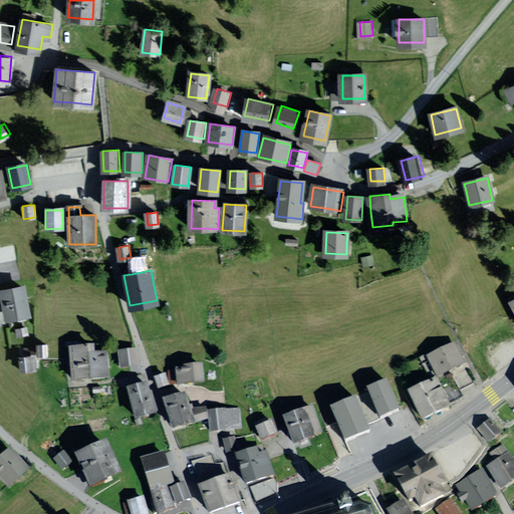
[(2,290),(8,317),(33,312),(27,285),(2,290)]
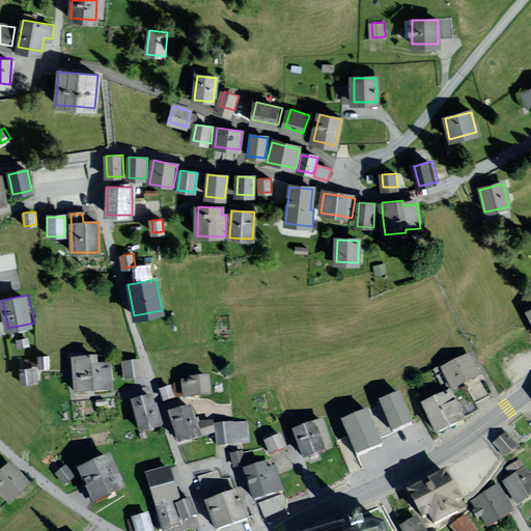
[(49,354),(39,355),(40,367),(50,366),(49,354)]
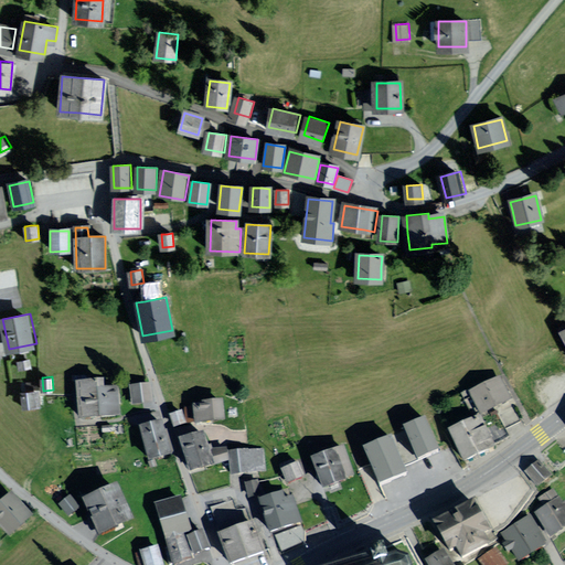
[(500,379),(471,392),(481,413),(510,400),(503,386),(500,379)]
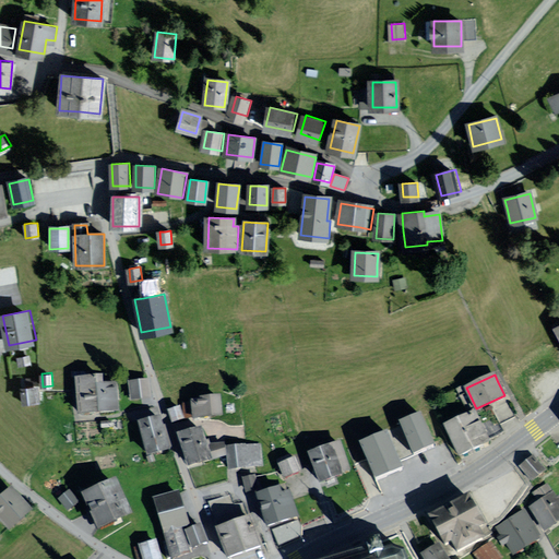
[(102,378),(79,379),(79,387),(81,415),(116,413),(115,392),(114,385),(102,385),(102,378)]
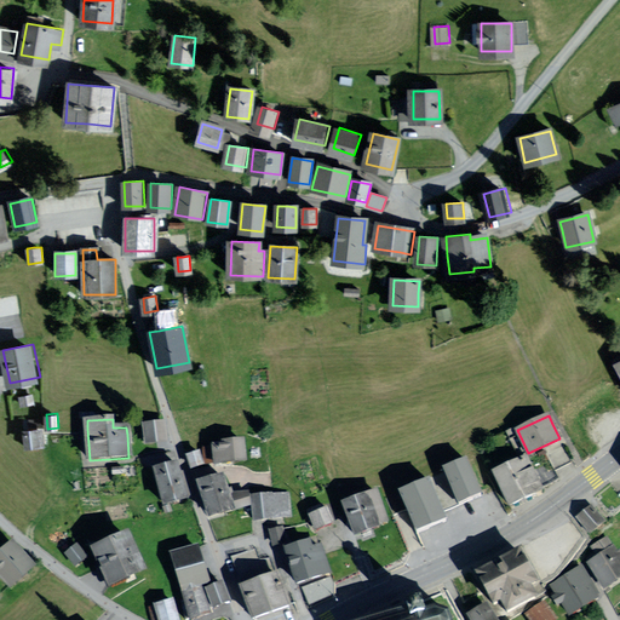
[(165,422),(144,424),(147,442),(156,441),(167,440),(165,422)]
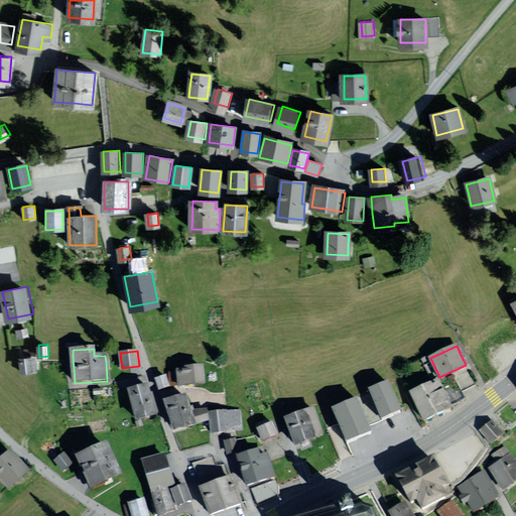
[(35,357),(22,357),(23,368),(36,368),(35,357)]
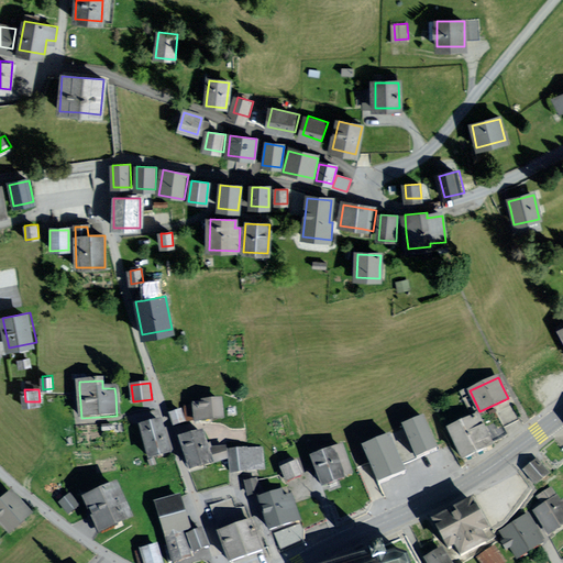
[(220,400),(195,404),(196,420),(198,420),(222,417),(220,400)]
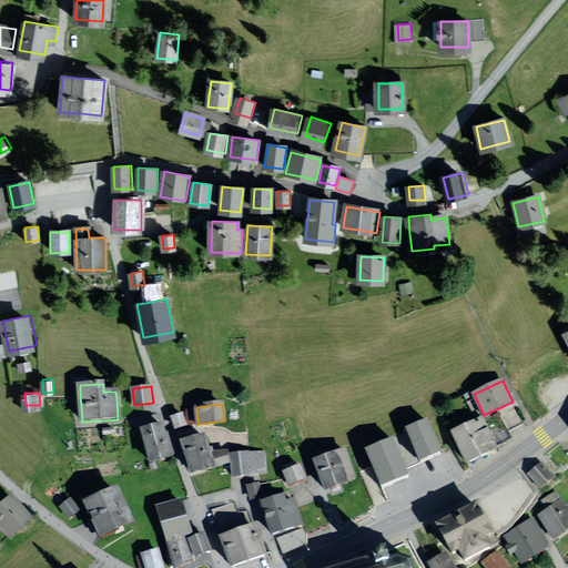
[(508,429),(523,423),(516,409),(501,416),(508,429)]
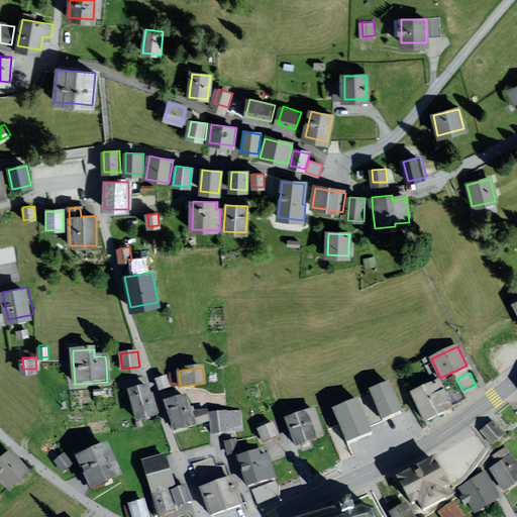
[(166,377),(157,381),(160,390),(167,387),(169,387),(166,377)]
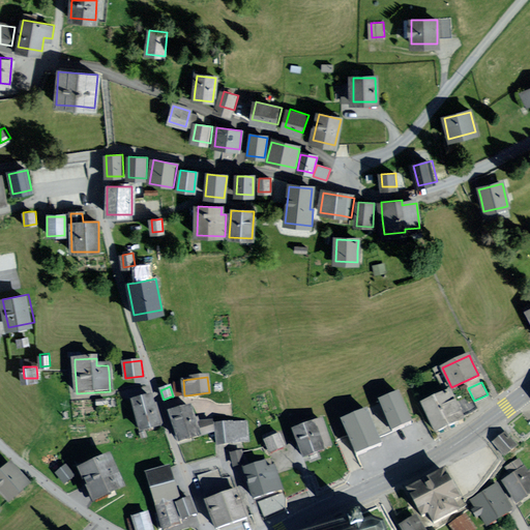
[(449,391),(422,404),(435,431),(459,420),(462,418),(449,391)]
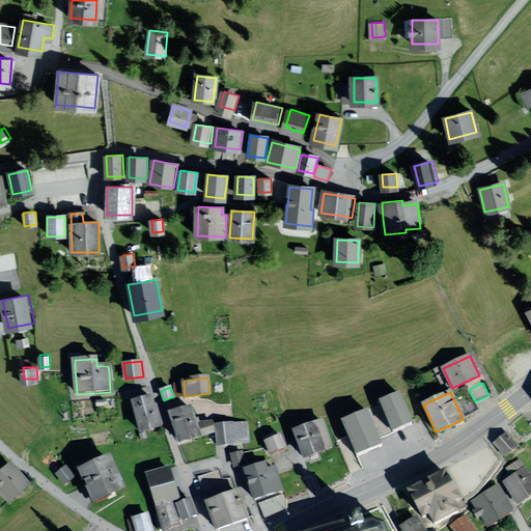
[(402,394),(382,402),(394,431),(415,424),(402,394)]
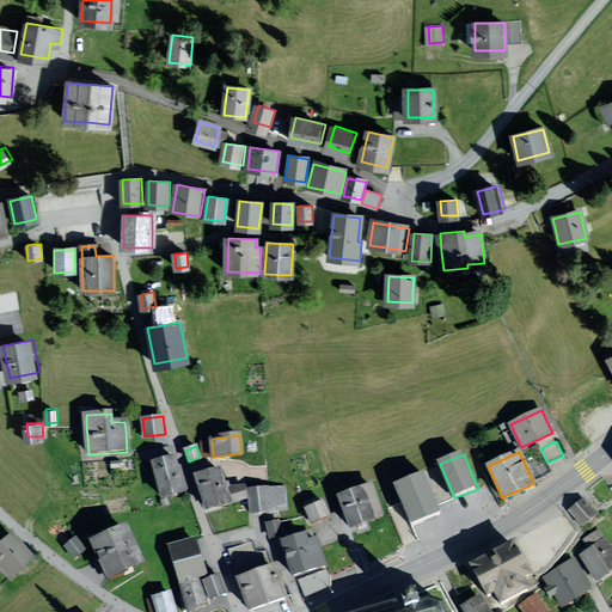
[(175,459),(155,464),(164,497),(183,491),(176,463),(175,459)]
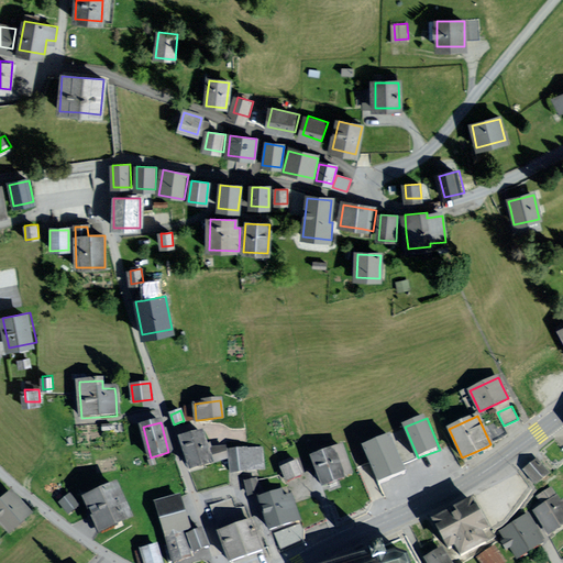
[(201,434),(184,441),(192,470),(211,463),(201,434)]
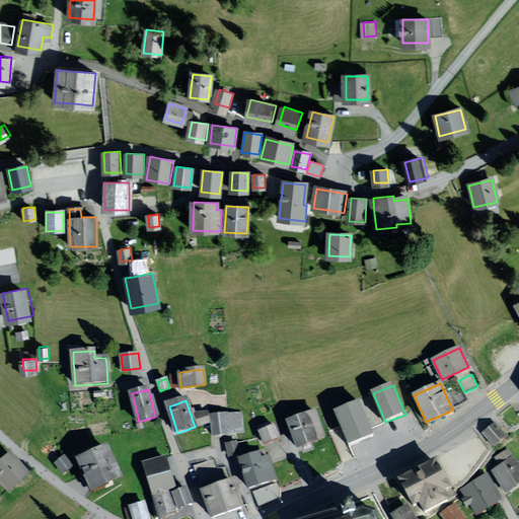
[(362,402),(336,413),(350,447),(375,437),(362,402)]
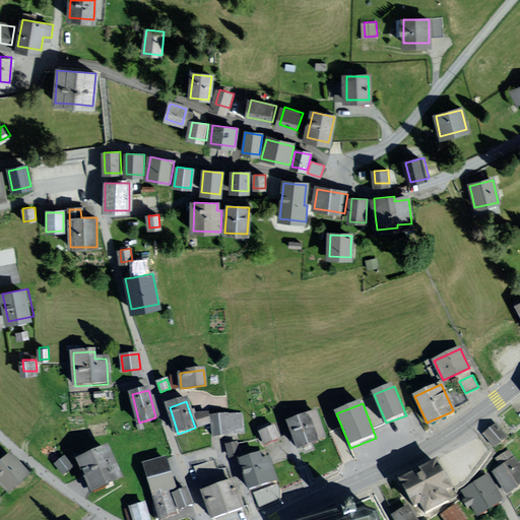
[(316,412),(288,421),(299,449),(326,440),(316,412)]
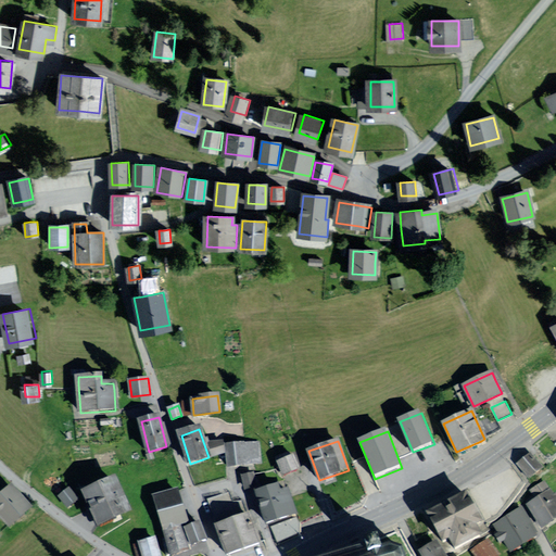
[(223,443),(212,446),(215,457),(226,454),(223,443)]
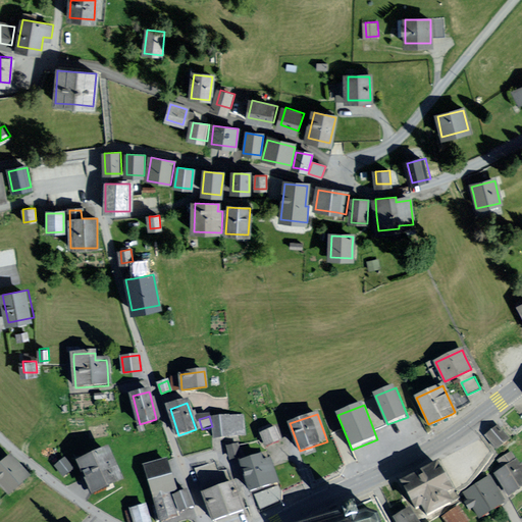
[(242,416),(215,418),(217,437),(244,435),(242,416)]
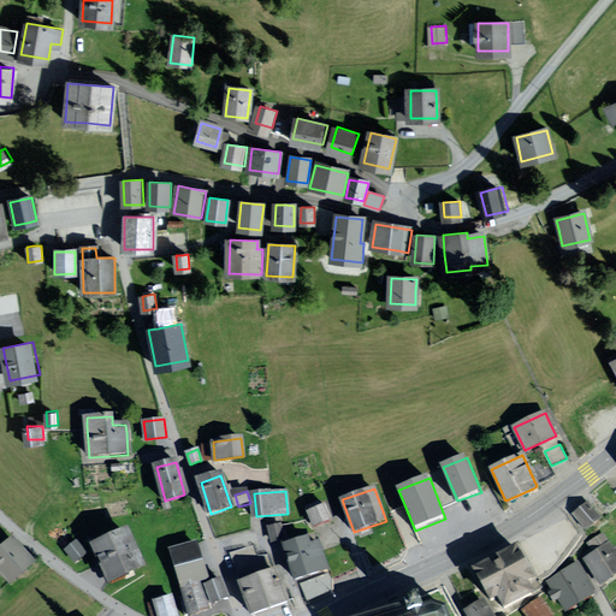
[(581,509),(573,516),(586,532),(602,520),(588,504),(581,509)]
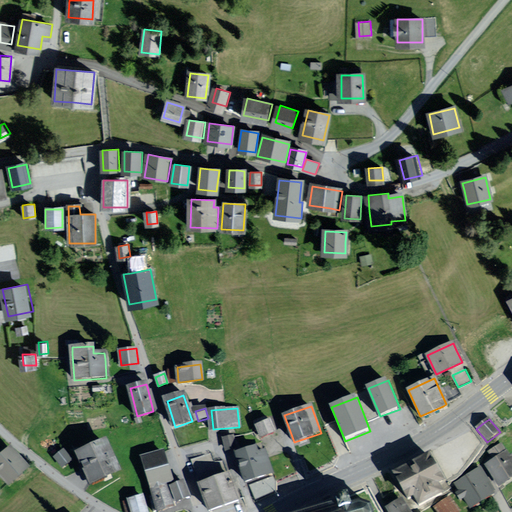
[(274,421),(258,427),(262,437),(277,432),(274,421)]
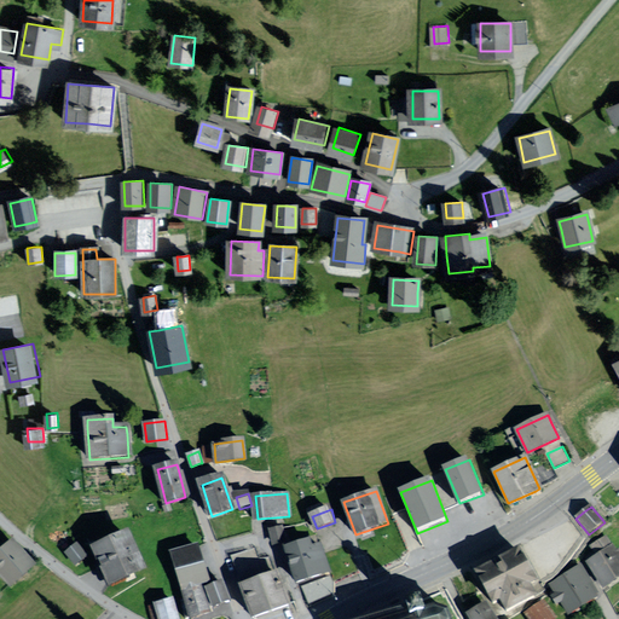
[(126,538),(94,551),(100,563),(109,584),(140,571),(126,538)]
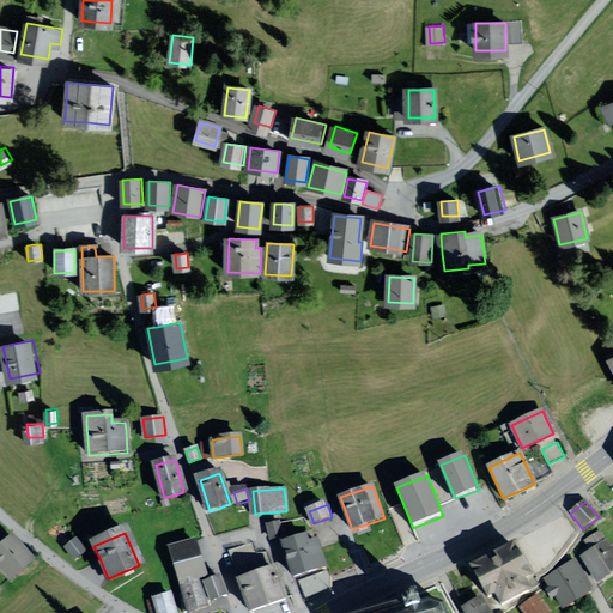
[(293,539),(281,544),(293,577),(326,566),(316,541),(308,545),(304,535),(293,539)]
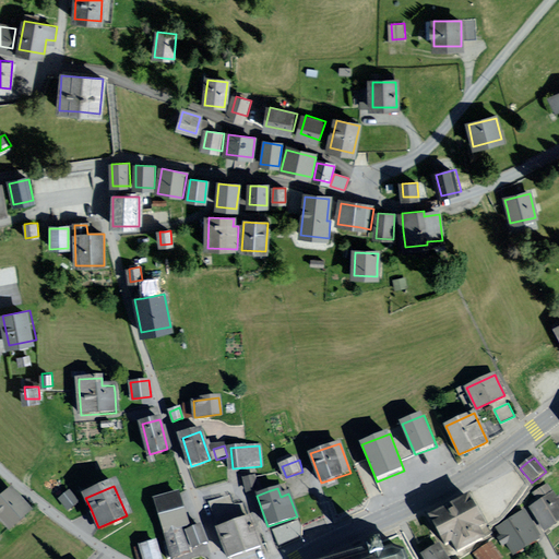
[(31,512),(11,490),(0,500),(0,515),(12,528),(31,512)]
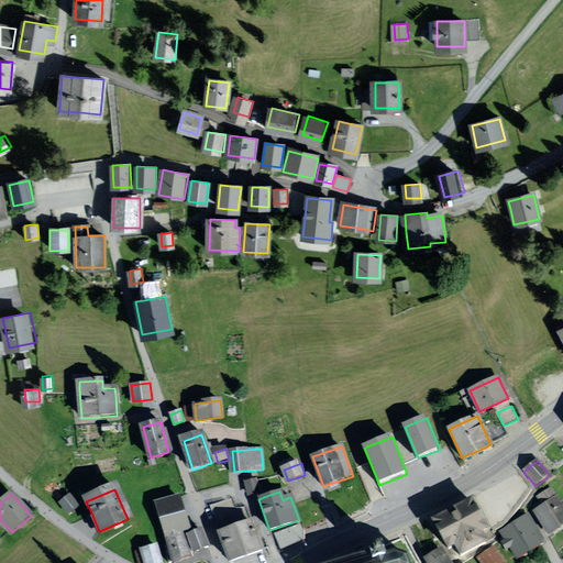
[(68,496),(61,503),(69,512),(77,506),(68,496)]
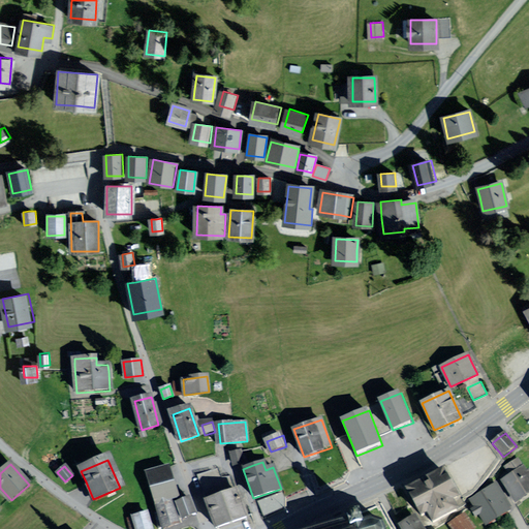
[(528,473),(525,467),(503,479),(507,486),(517,501),(528,493),(528,473)]
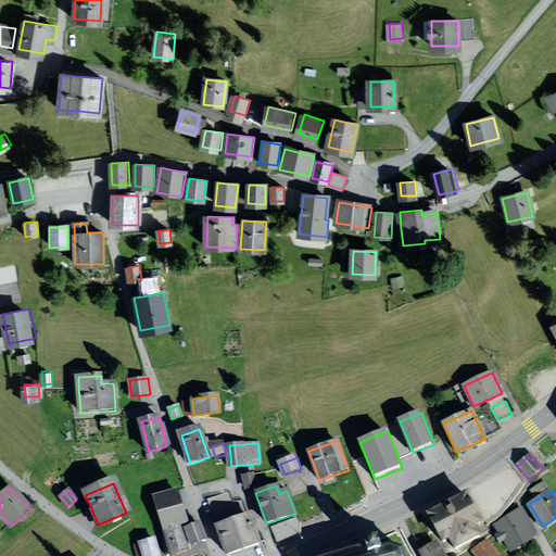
[(176,492),(154,498),(171,554),(186,550),(185,544),(178,523),(186,521),(178,496),(176,492)]
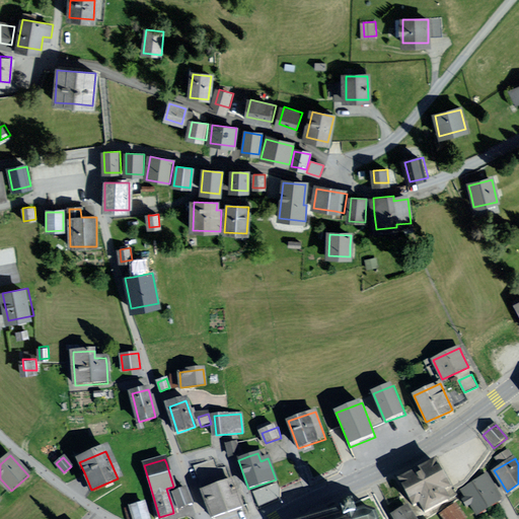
[(215,460),(196,467),(212,517),(226,513),(239,508),(226,468),(218,471),(215,460)]
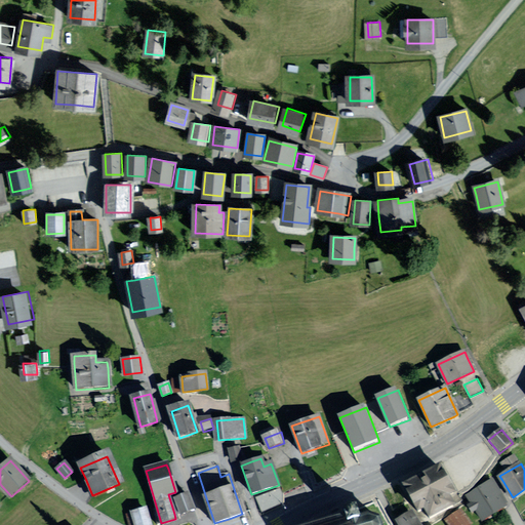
[(419,479),(405,486),(419,511),(426,508),(432,518),(451,507),(447,498),(453,495),(439,469),(419,479)]
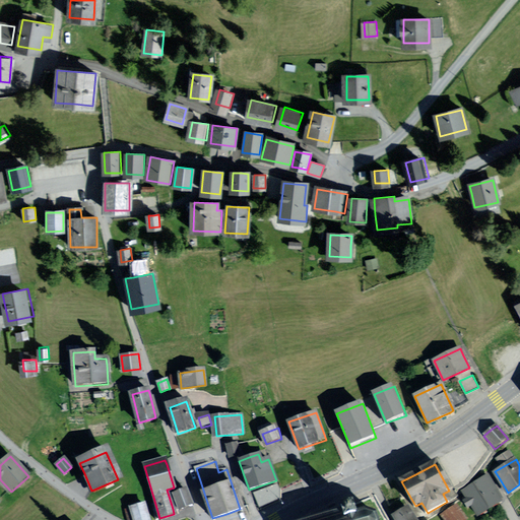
[(486,476),(464,490),(479,515),(503,502),(498,494),(486,476)]
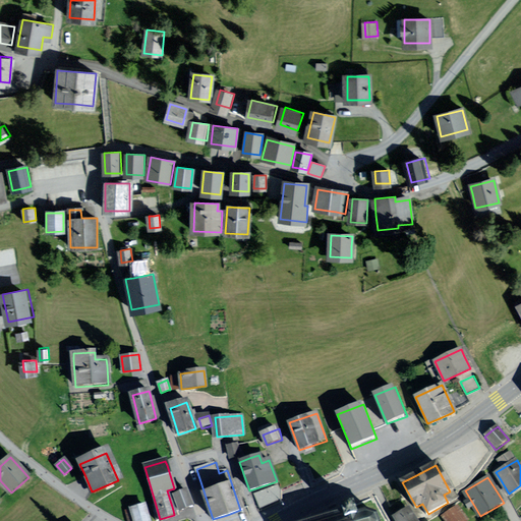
[(175,496),(180,511),(193,507),(188,491),(175,496)]
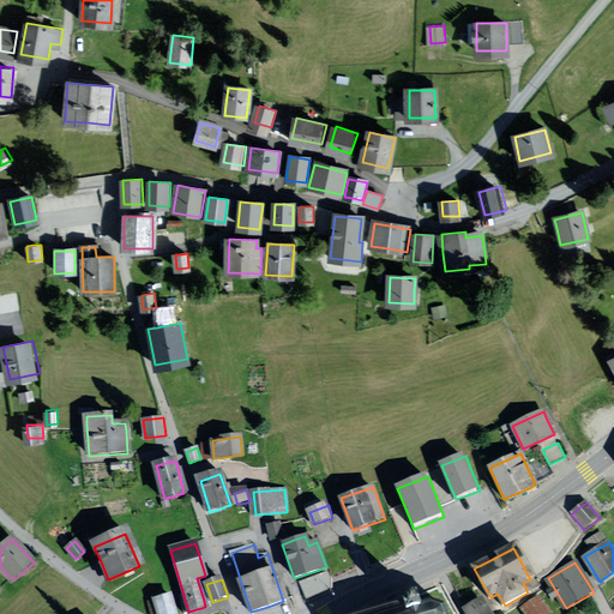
[(176,613),(172,594),(155,599),(158,613),(176,613)]
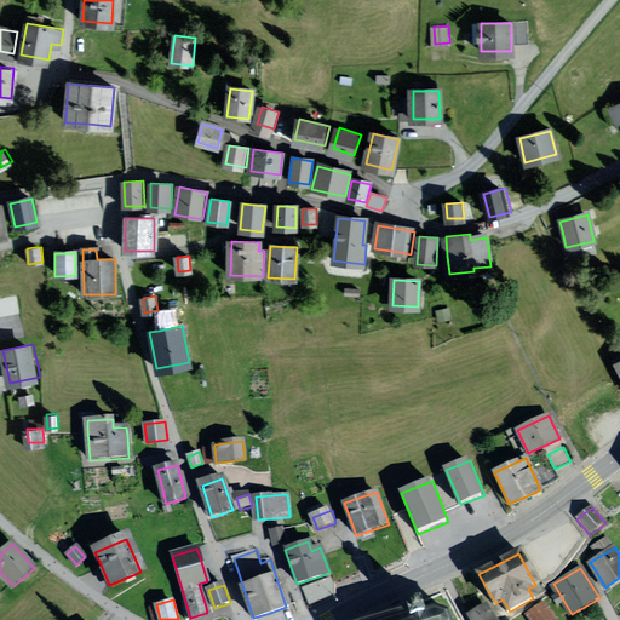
[(554,619),(544,604),(528,615),(530,619),(554,619)]
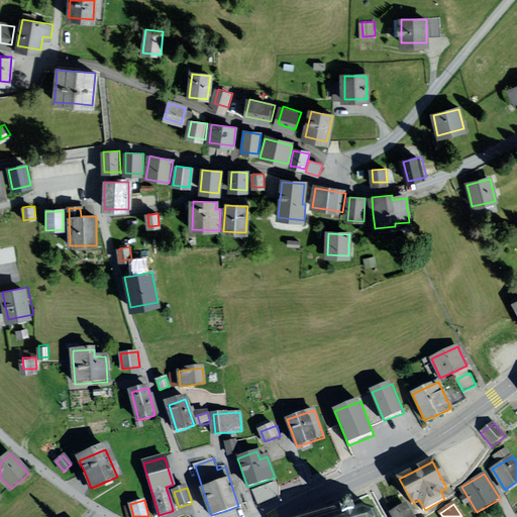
[(352,505),(310,516),(376,516),(374,511),(364,508),(353,510),(352,505)]
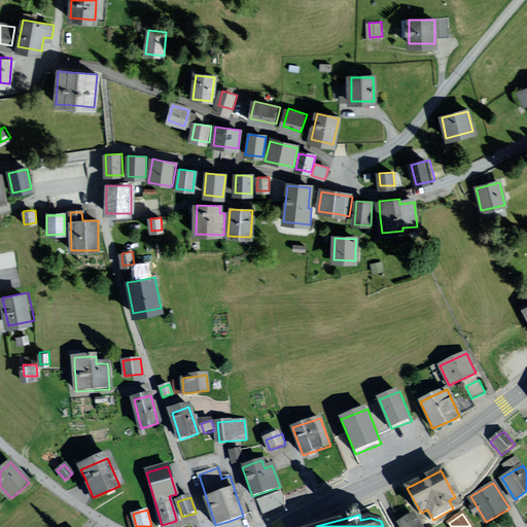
[(407,520),(398,524),(400,526),(420,526),(414,516),(407,520)]
